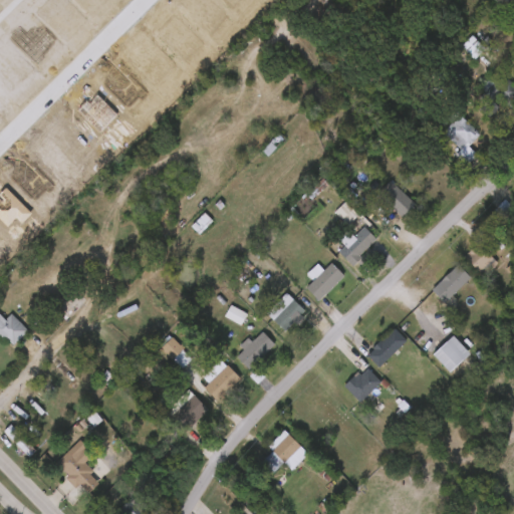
[(462,49),(475,61),(485,51),(472,38),(462,49)]
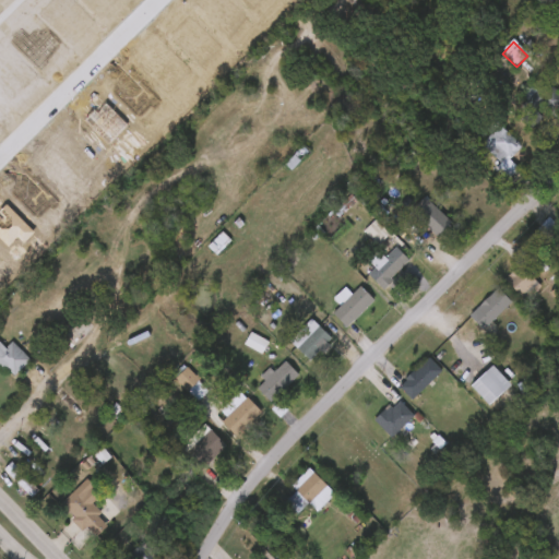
[(543,83),(550,90),(554,85),(558,90),(558,113),(556,116),(542,104),(537,109),(544,115),(534,128),(523,119),(528,113),(522,106),(528,98),(524,95),(532,85),(537,90),(543,83)]
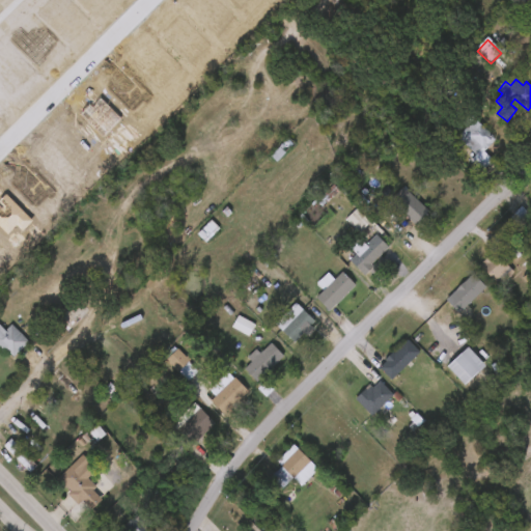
[(494,160),(483,171),(471,160),(476,155),(457,137),(475,118),(495,136),(494,137),(496,139),(484,151),(494,160)]
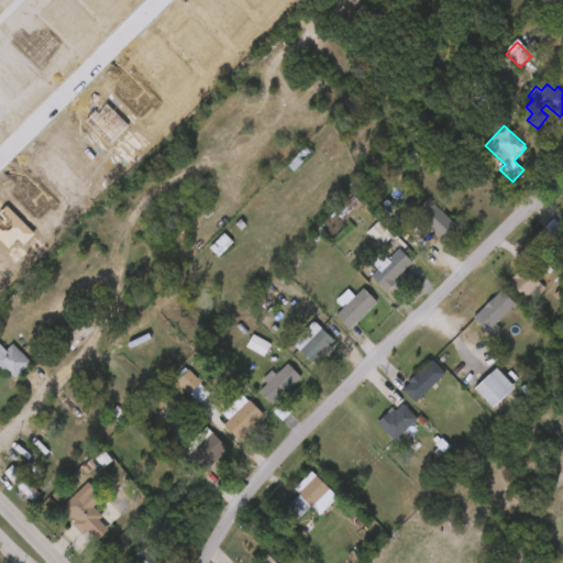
[(427,198),(455,223),(441,238),(426,224),(424,225),(416,218),(418,216),(415,212),(427,198)]
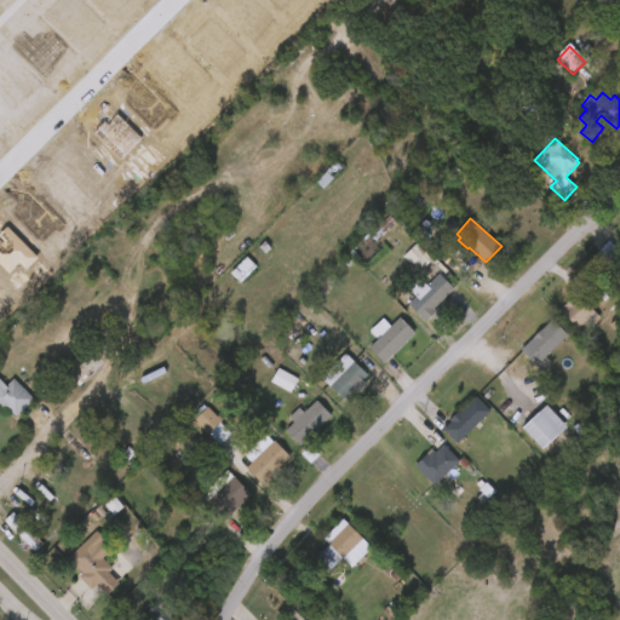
[(619,239),(619,276),(596,253),(609,240),(614,245),(619,239)]
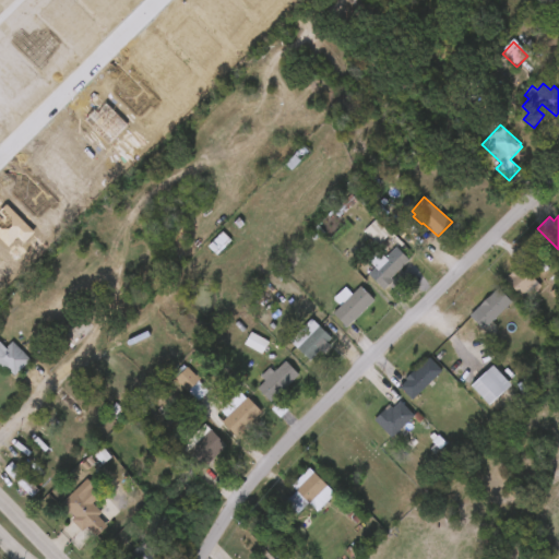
[(396,247),(408,259),(391,277),(393,280),(384,288),(369,274),(375,268),(368,260),(378,250),(385,258),(396,247)]
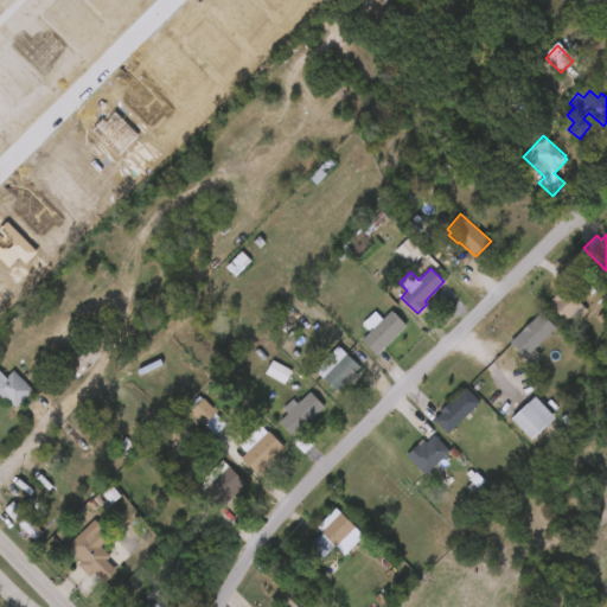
[(581,288),(586,294),(580,301),(588,311),(572,326),(550,304),(554,300),(553,299),(561,291),(562,292),(567,287),(572,293),(579,287),(581,288)]
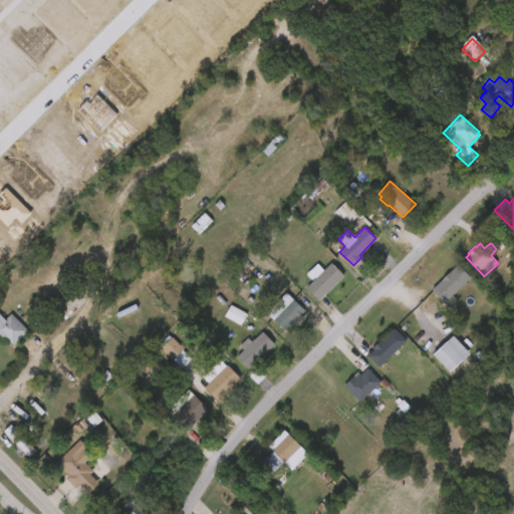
[(318,300),(305,287),(331,262),(344,275),(318,300)]
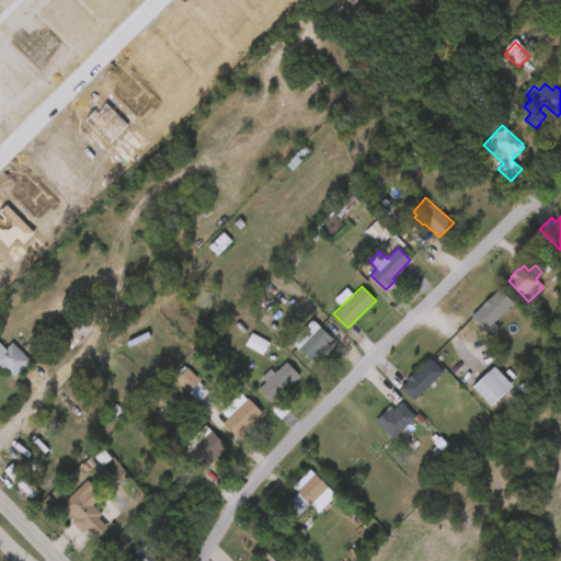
[(489,331),(489,332),(474,318),(504,289),(517,304),(489,331)]
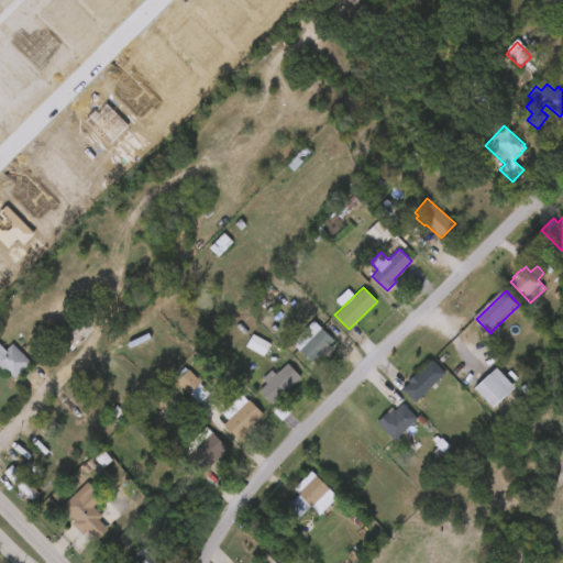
[(332,350),(326,356),(323,355),(315,364),(295,344),(317,321),(338,342),(332,350)]
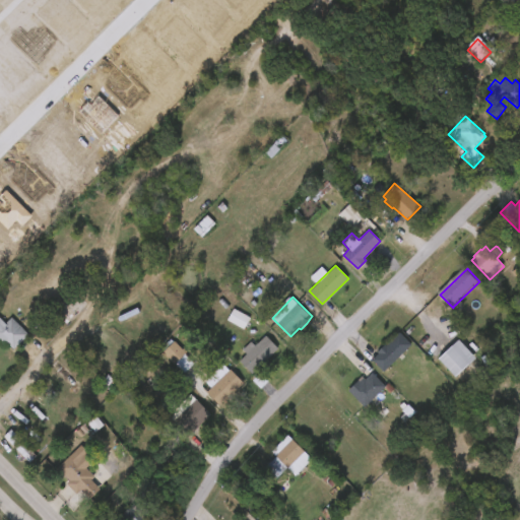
[(229,322),(244,331),(250,321),(235,312),(229,322)]
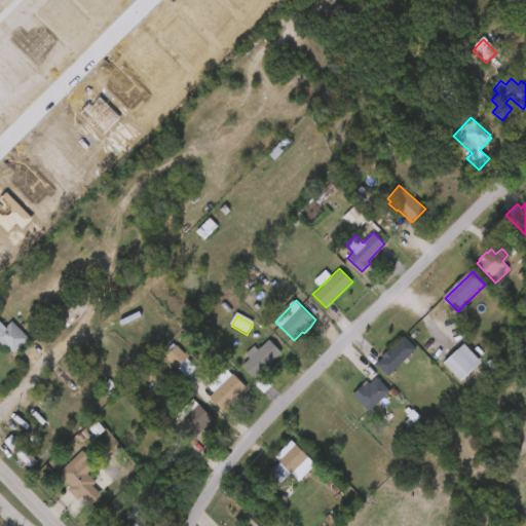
[(0,321),(7,328),(13,322),(31,339),(16,354),(8,345),(5,348),(0,343),(0,321)]
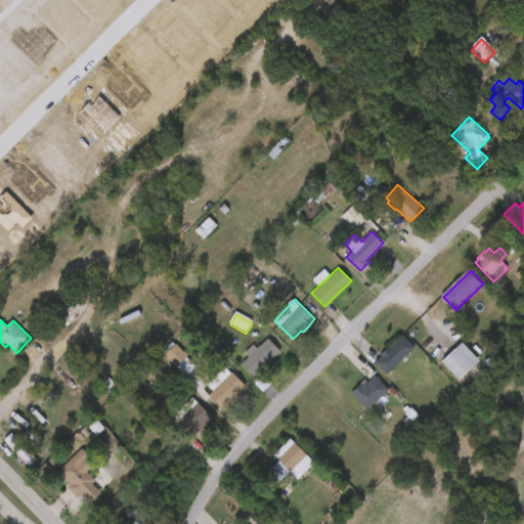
[(416,347),(387,375),(376,361),(381,356),(380,355),(388,346),(390,348),(403,335),(416,347)]
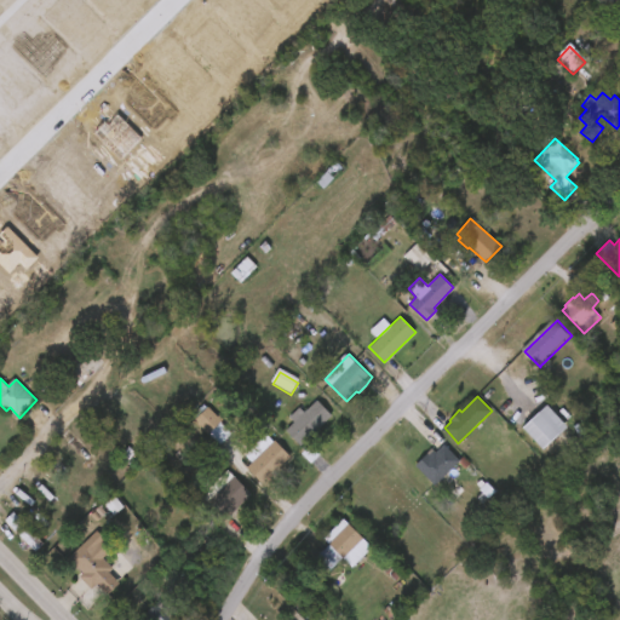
[(320,401),(334,417),(303,447),(288,431),(297,423),(292,418),(302,408),(306,413),(320,401)]
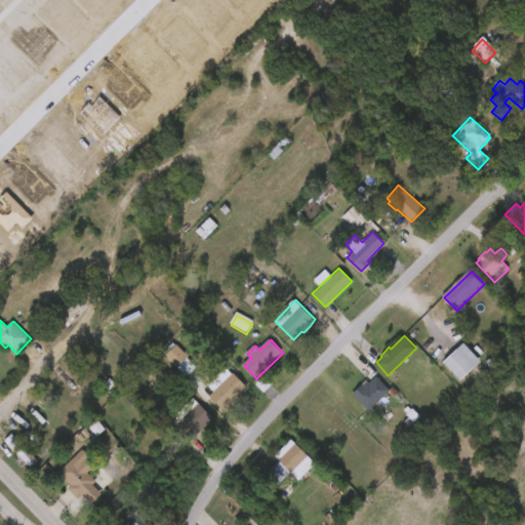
[(480,362),(459,381),(442,362),(462,342),(480,362)]
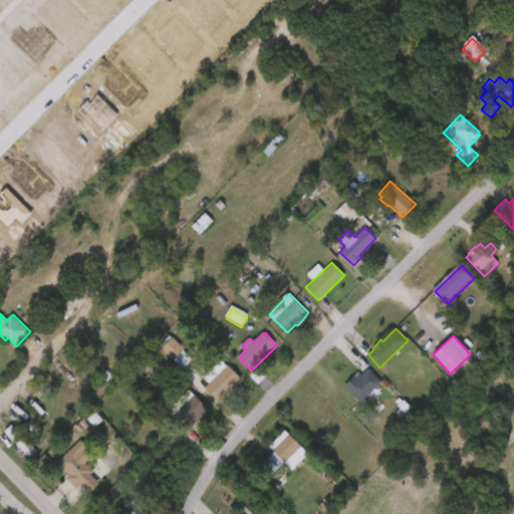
[(112,370),(117,364),(88,337),(83,342),(112,370)]
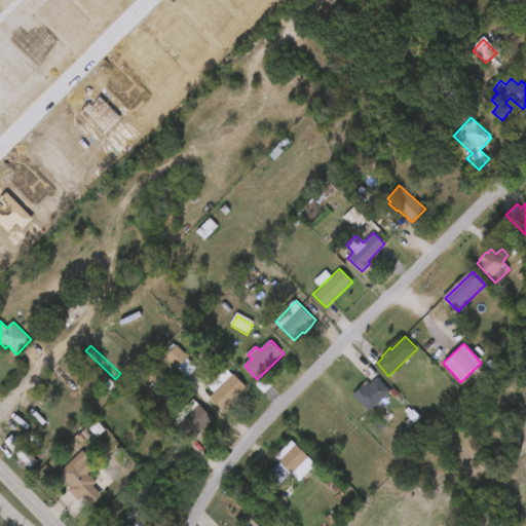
[(177,371),(188,360),(177,348),(165,359),(177,371)]
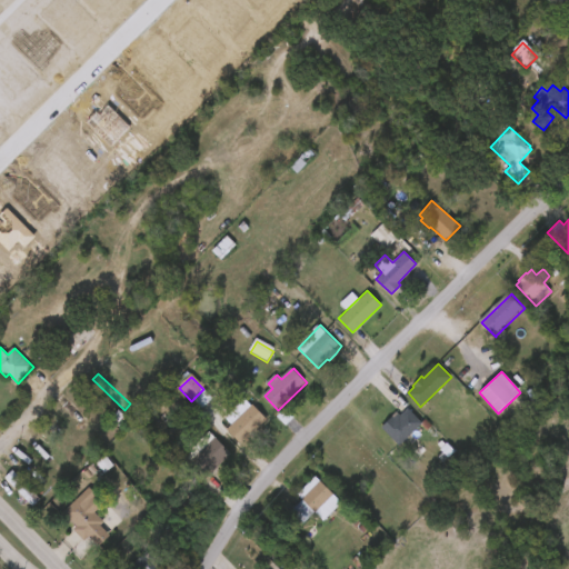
[(247,399),(253,406),(255,405),(269,420),(256,432),(258,435),(245,447),(229,430),(233,426),(227,418),(247,399)]
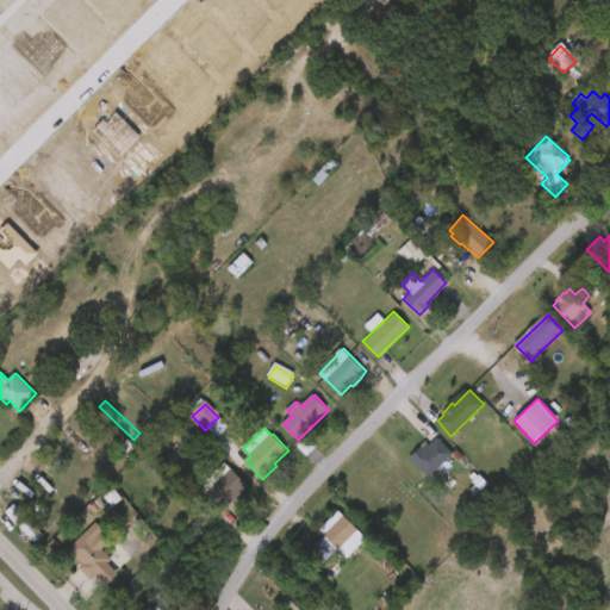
[(437,439),(453,454),(447,460),(452,465),(441,475),(435,471),(428,478),(408,458),(419,446),(422,448),(427,443),(429,446),(437,439)]
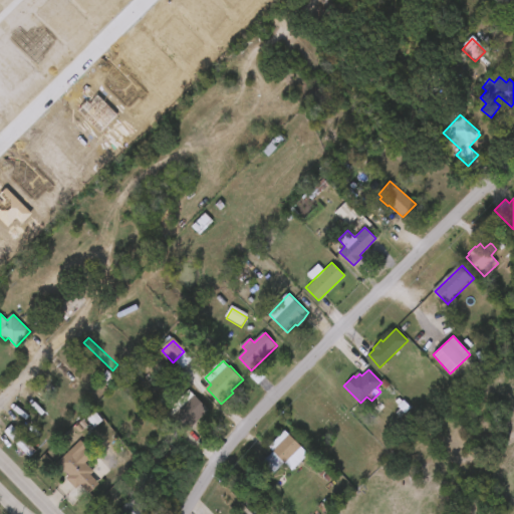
[(73,398),(56,384),(52,391),(68,404),(73,398)]
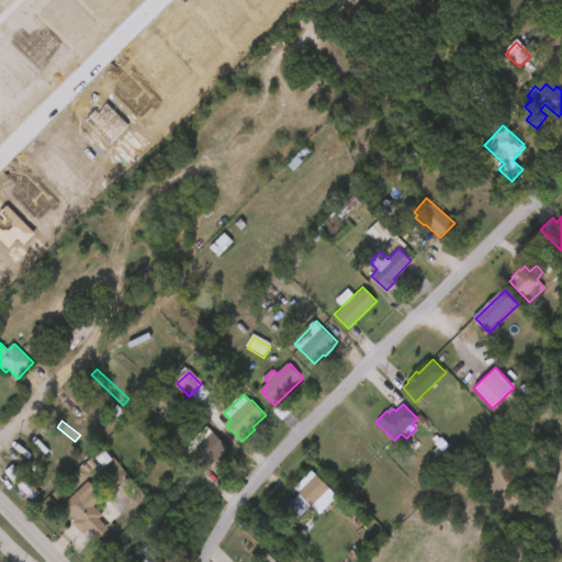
[(64,469),(70,462),(36,425),(30,431),(64,469)]
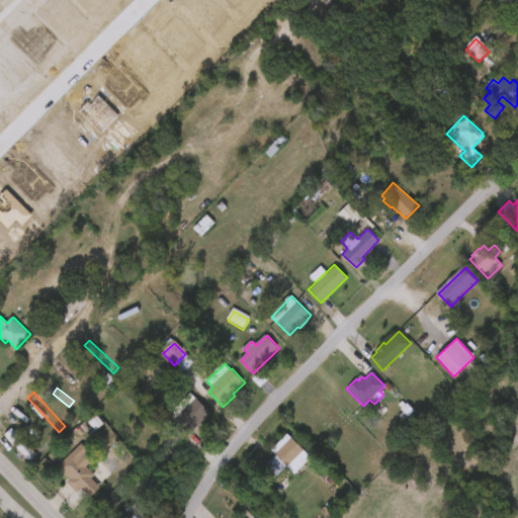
[(199,424),(188,435),(168,415),(190,393),(210,413),(199,424)]
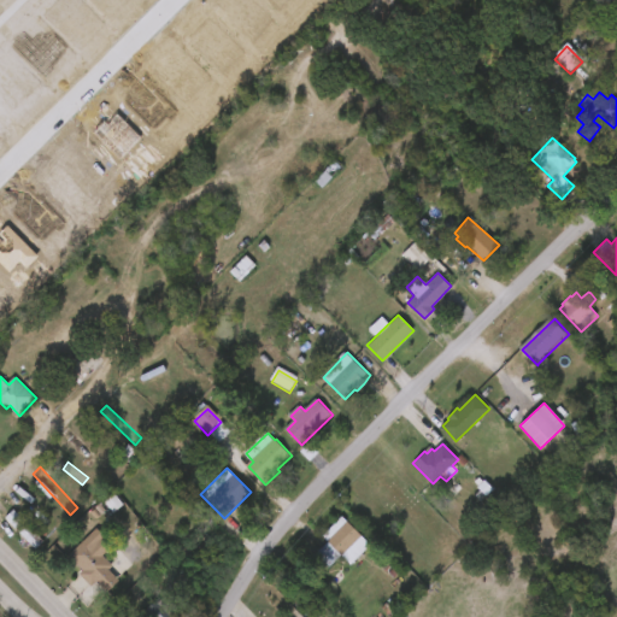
[(35,551),(45,541),(15,512),(5,522),(35,551)]
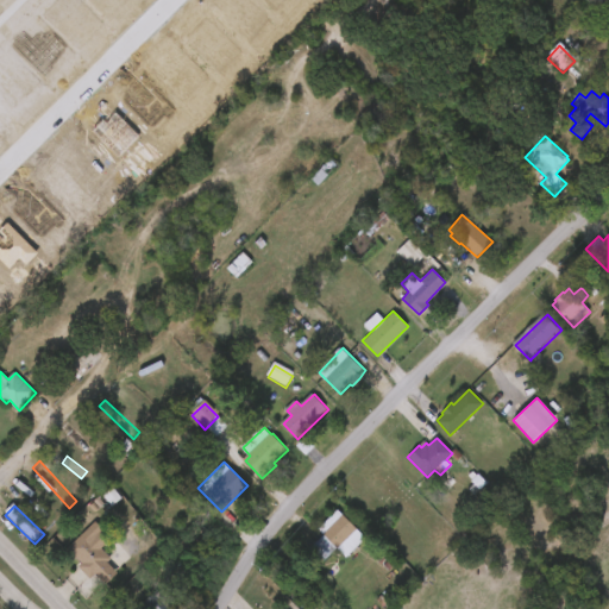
[(357,532),(325,564),(312,550),(345,515),(359,531),(357,532)]
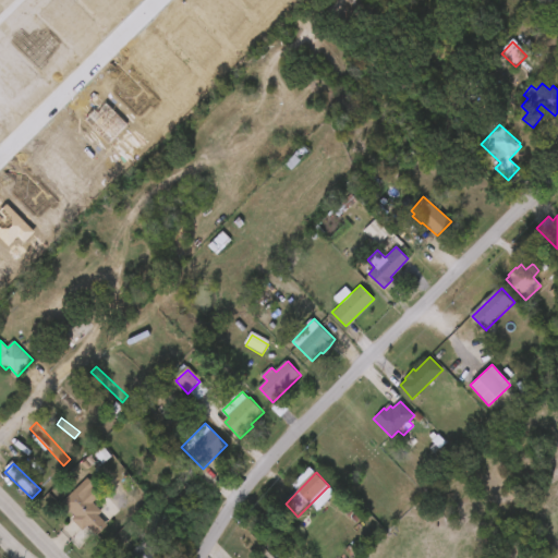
[(99,509),(101,511),(83,531),(71,519),(75,516),(70,510),(67,514),(58,506),(83,482),(97,496),(92,501),(99,509)]
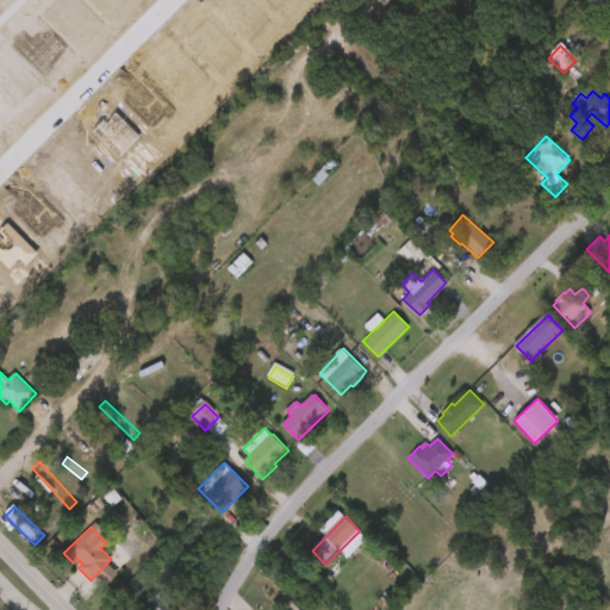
[(166,589),(180,604),(175,608),(176,609),(149,609),(145,605),(160,592),(161,593),(166,589)]
